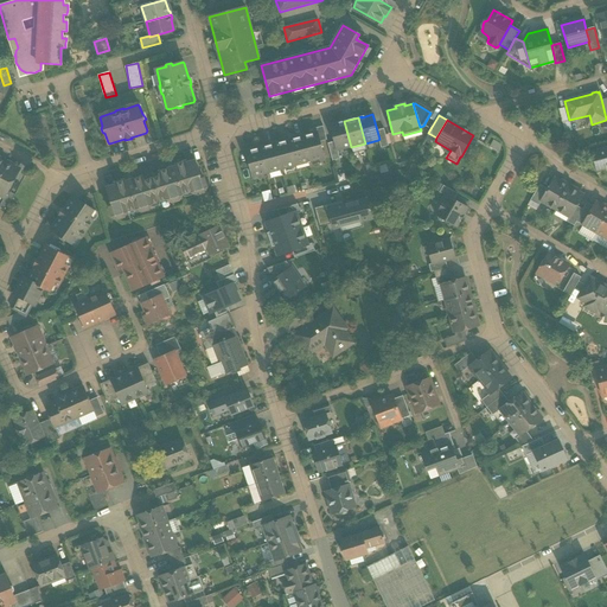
[(340,123),(330,126),(334,142),(337,151),(338,151),(351,147),(344,121),(340,122),(340,123)]
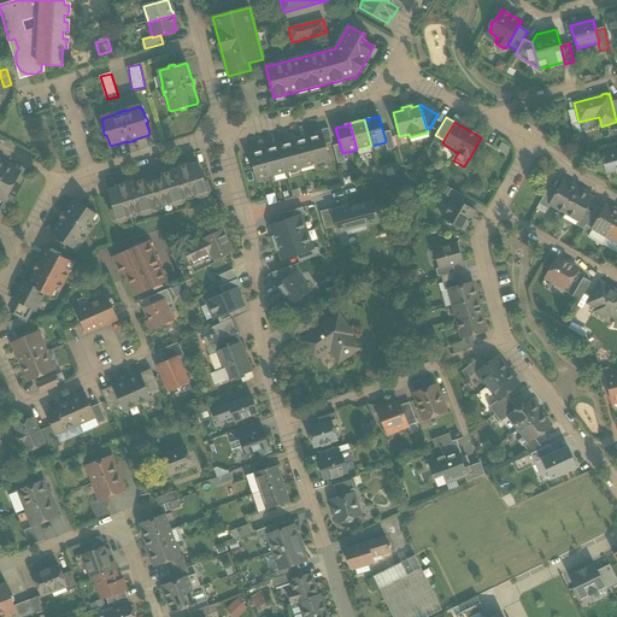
[(328,129),(322,130),(322,135),(325,145),(331,142),(328,129)]
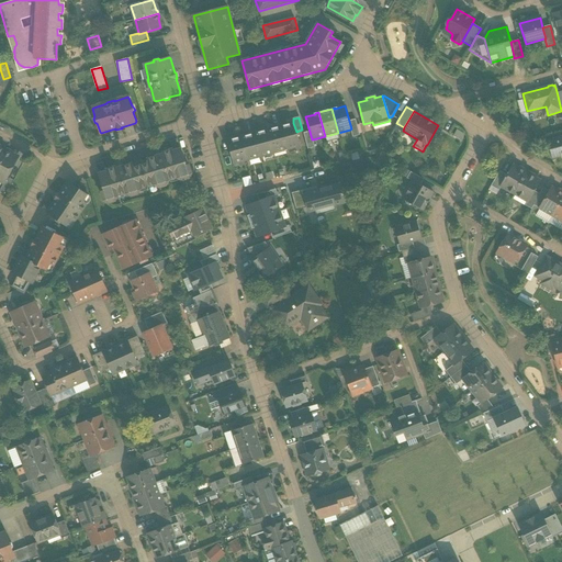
[(356,120),(349,121),(351,128),(350,130),(352,137),(360,135),(356,120)]
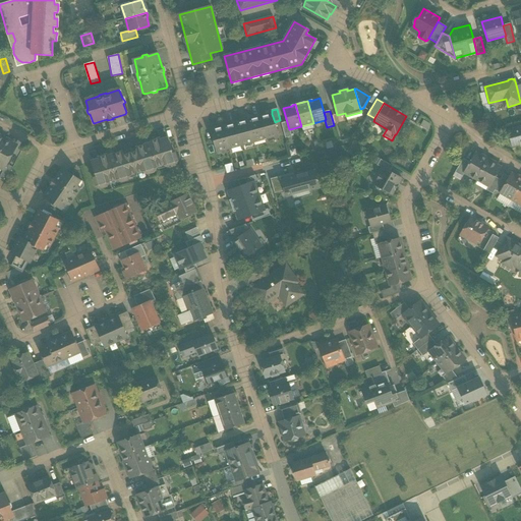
[(272,114),(259,117),(266,138),(278,135),(275,122),(272,114)]
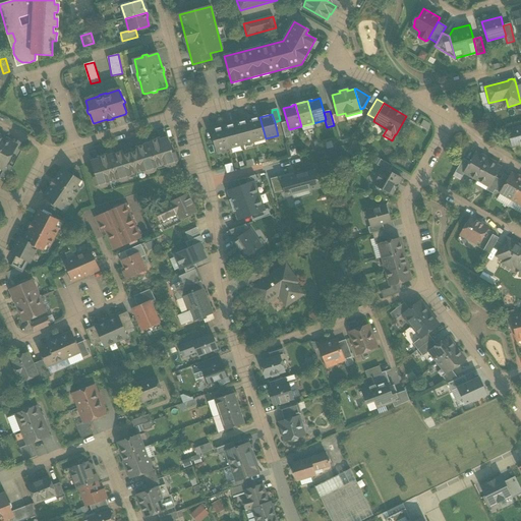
[(259,117),(247,120),(253,142),(266,138),(259,117)]
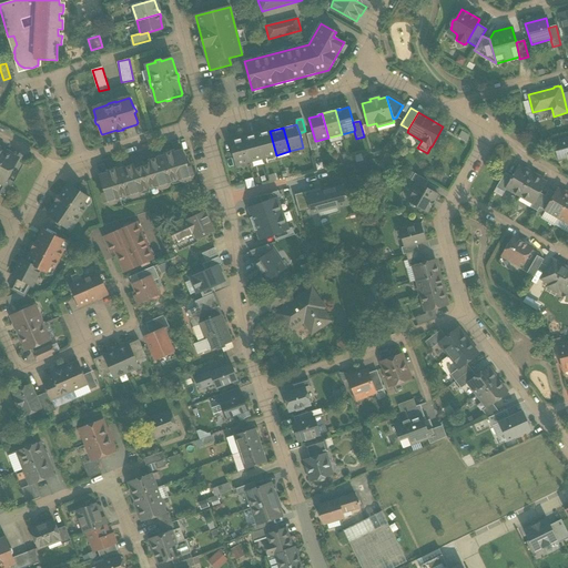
[(270,131),(256,134),(263,159),(276,155),(270,131)]
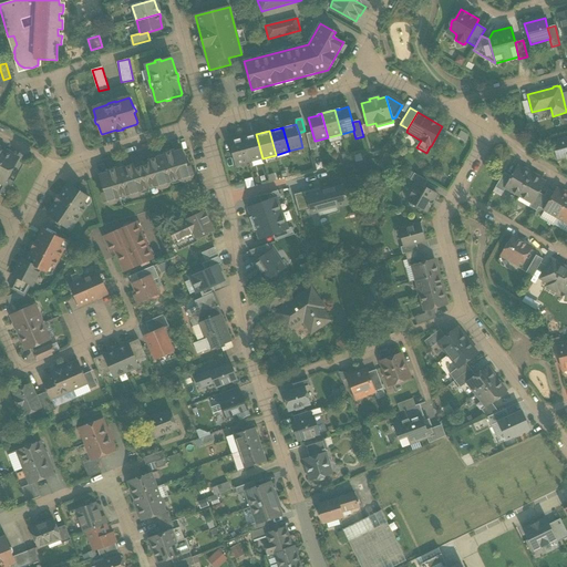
[(312,133),(306,134),(310,151),(317,148),(316,141),(315,141),(312,133)]
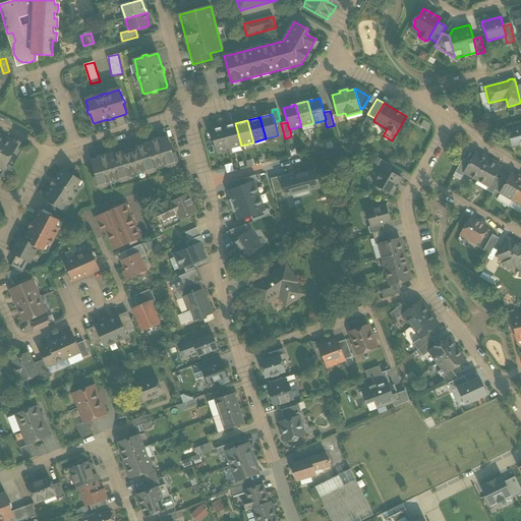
[(235,123),(223,126),(229,149),(241,146),(235,123)]
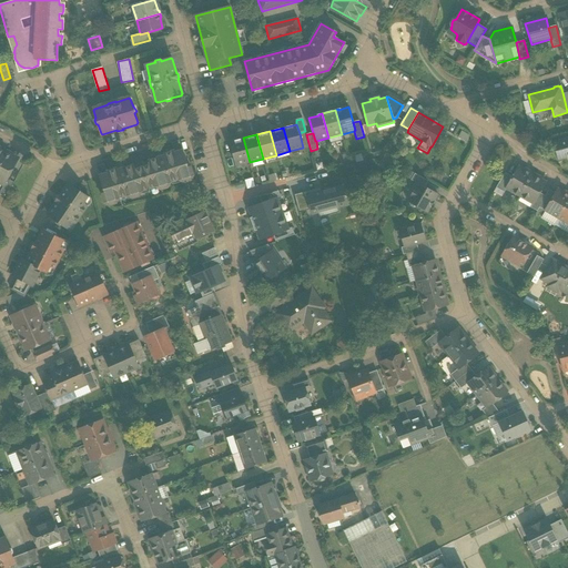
[(243,138),(230,142),(236,165),(250,162),(243,138)]
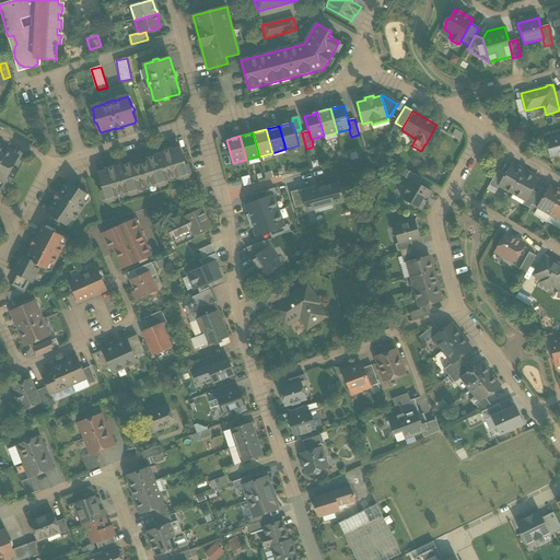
[(559,137),(546,141),(550,158),(559,155),(559,156),(559,137)]
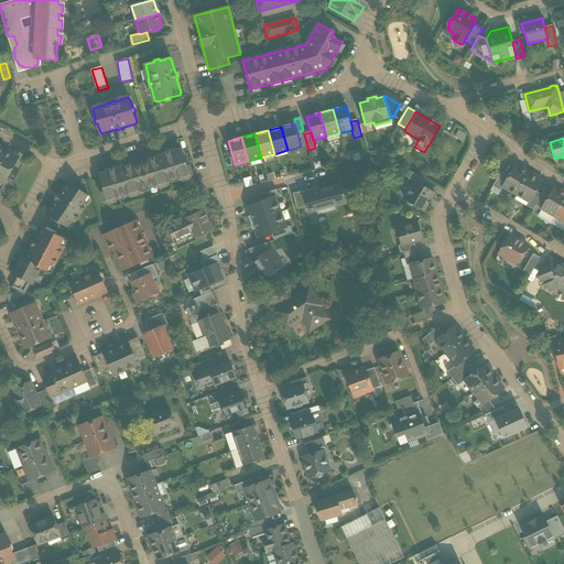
[(11,153),(4,150),(0,159),(0,182),(3,184),(4,184),(8,177),(18,158),(10,154),(11,153)]
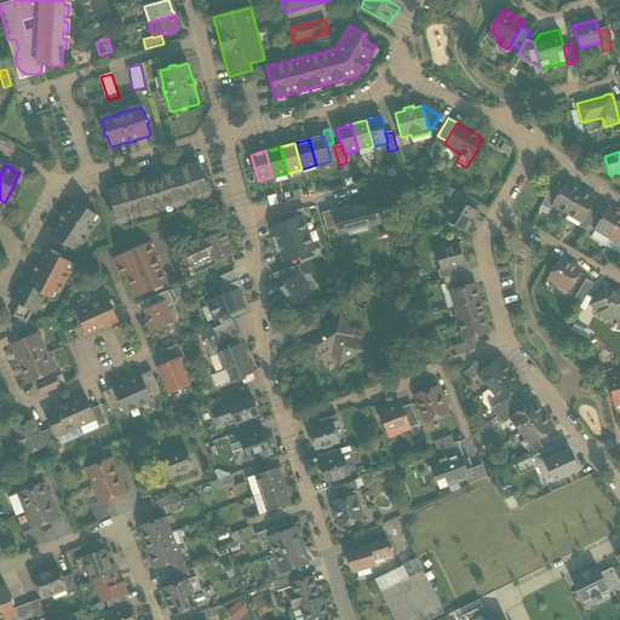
[(190,166),(179,168),(181,171),(162,176),(164,181),(155,183),(162,206),(171,204),(174,206),(184,204),(185,199),(196,196),(200,199),(208,195),(211,191),(208,183),(204,181),(200,165),(191,167),(190,166)]
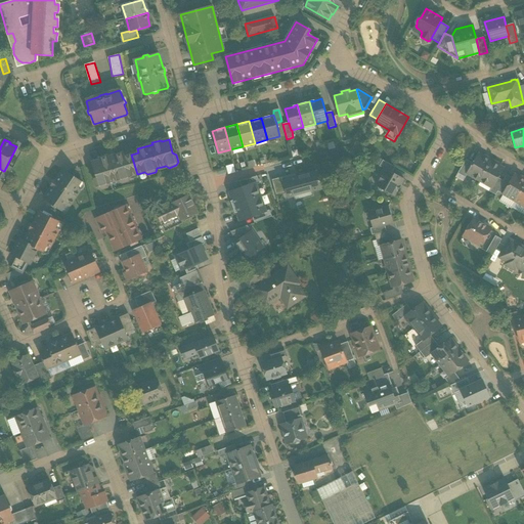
[(123,154),(108,158),(107,157),(98,159),(99,161),(92,163),(96,176),(94,179),(96,187),(100,188),(107,186),(110,183),(118,180),(122,182),(129,180),(131,176),(137,174),(131,155),(125,157),(123,154)]
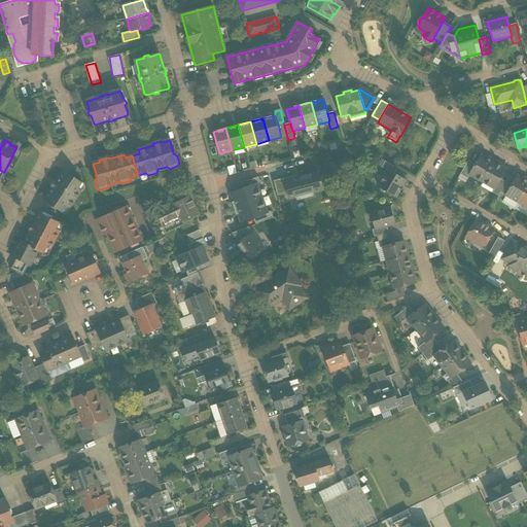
[(475,165),(469,175),(470,175),(482,182),(493,162),(481,154),(475,165)]
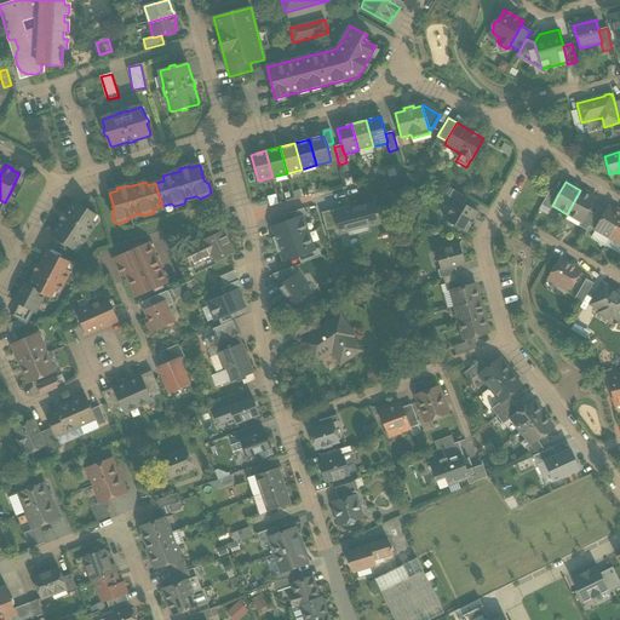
[(558,194),(551,189),(541,206),(551,211),(554,206),(552,206),(558,194)]
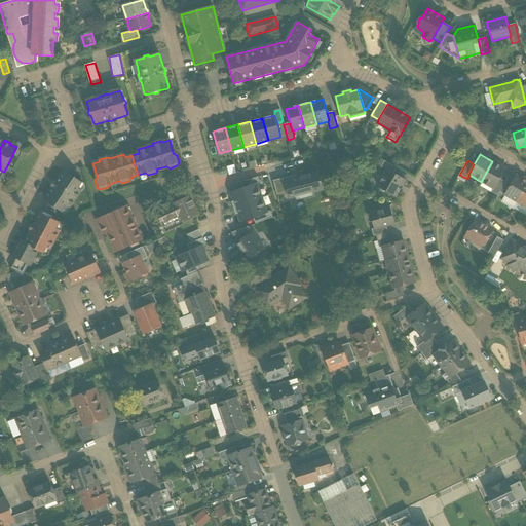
[(397,167),(384,161),(380,166),(385,170),(386,170),(393,174),(397,167)]
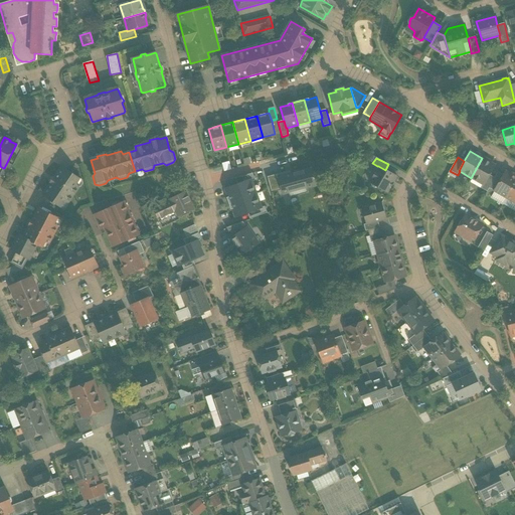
[(495,165),(482,158),(471,178),(483,185),(484,185),(489,175),(495,165)]
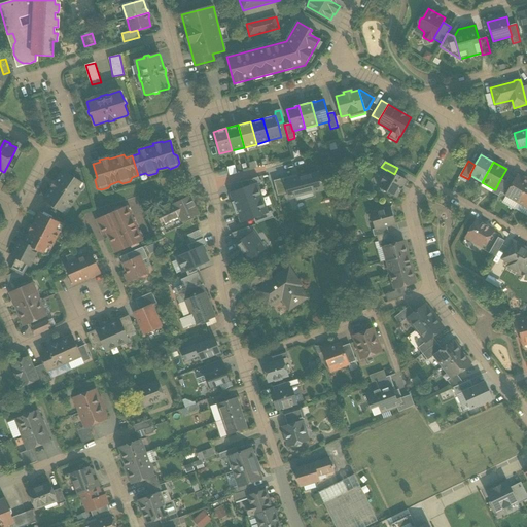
[(7,166),(4,172),(3,172),(0,178),(6,181),(12,169),(7,166)]
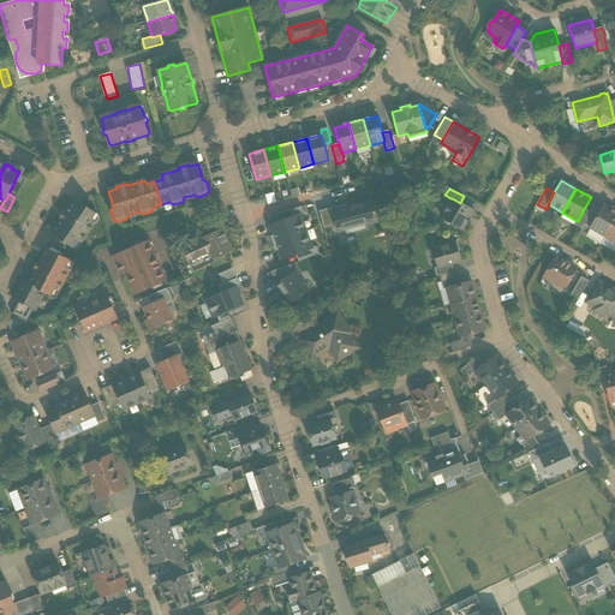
[(451,198),(446,208),(447,210),(442,219),(443,220),(445,224),(447,225),(451,224),(463,231),(473,210),(460,203),(452,198),(451,198)]
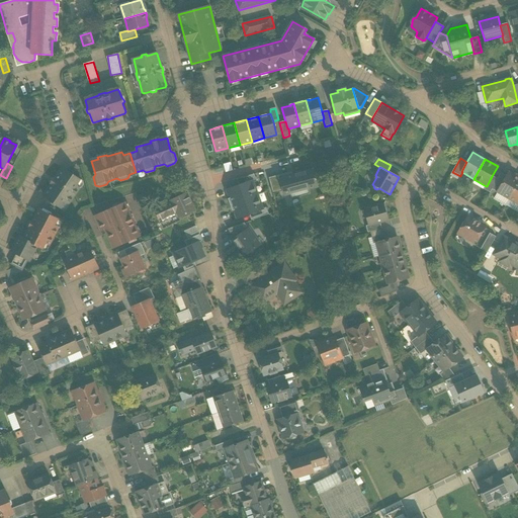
[(80,180),(62,168),(55,179),(54,179),(51,184),(52,184),(44,196),(61,207),(65,202),(68,204),(80,187),(76,185),(80,180)]
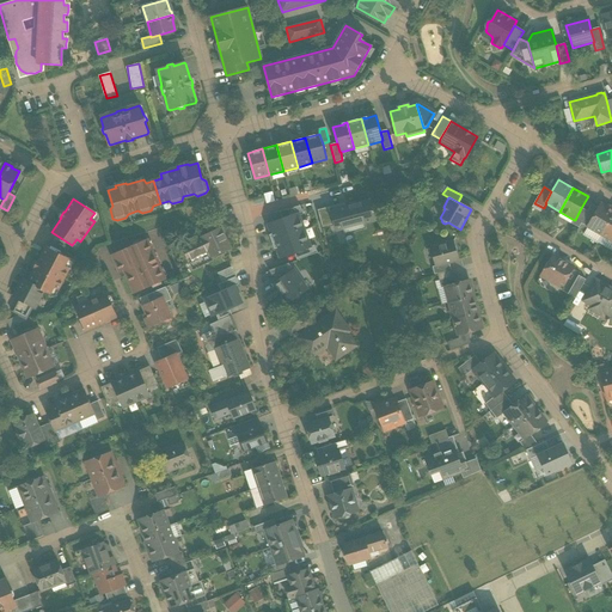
[(317,208),(319,226),(330,224),(331,231),(372,225),(367,200),(317,208)]
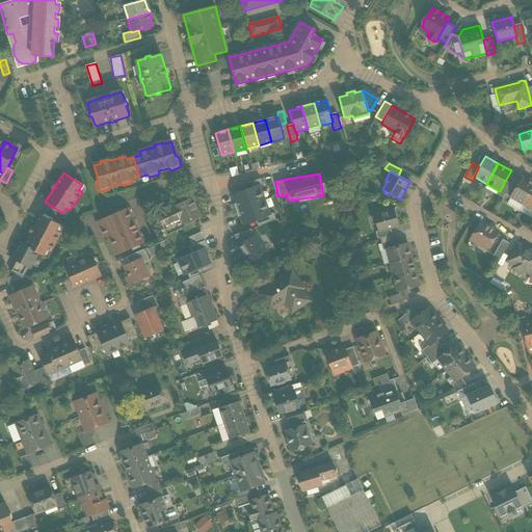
[(513,178),(510,184),(505,194),(510,197),(520,181),(513,178)]
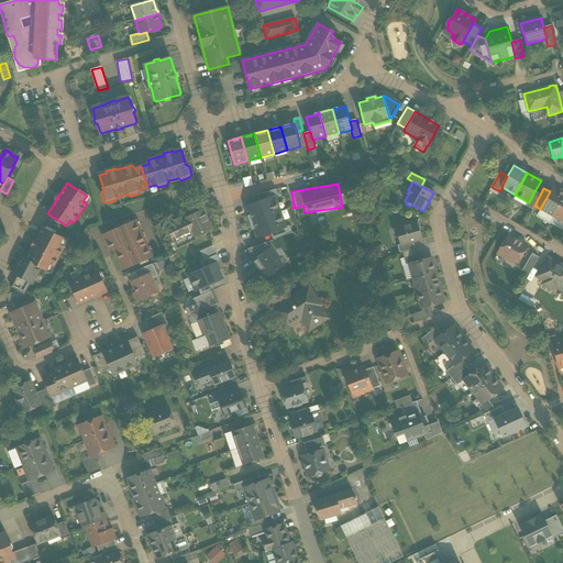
[(550,191),(540,209),(553,217),(562,199),(562,194),(552,188),(550,191)]
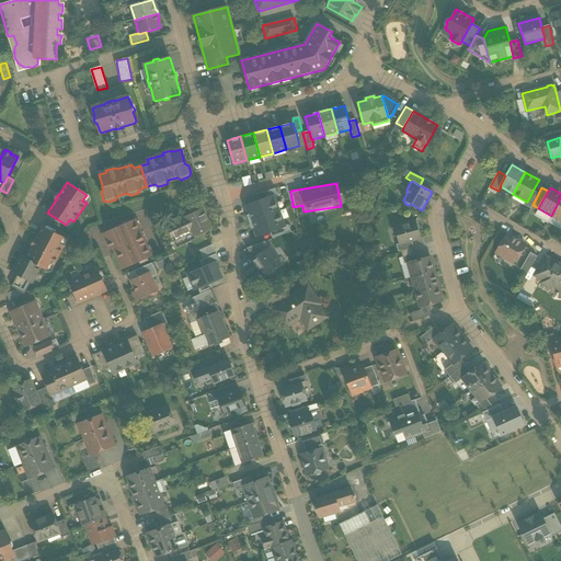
[(533,191),(527,202),(526,202),(524,205),(530,209),(533,205),(538,194),(533,191)]
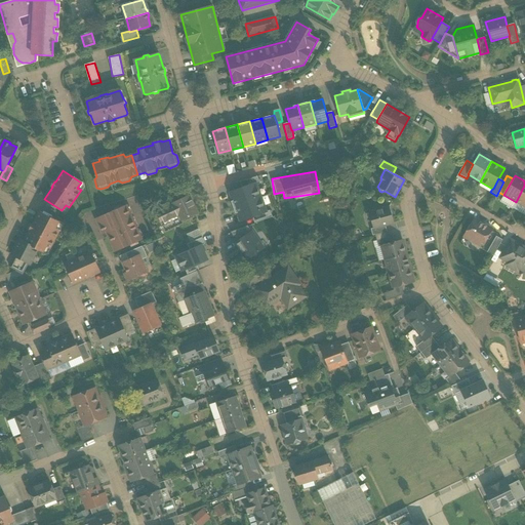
[(260,198),(255,183),(230,193),(235,207),(260,198)]
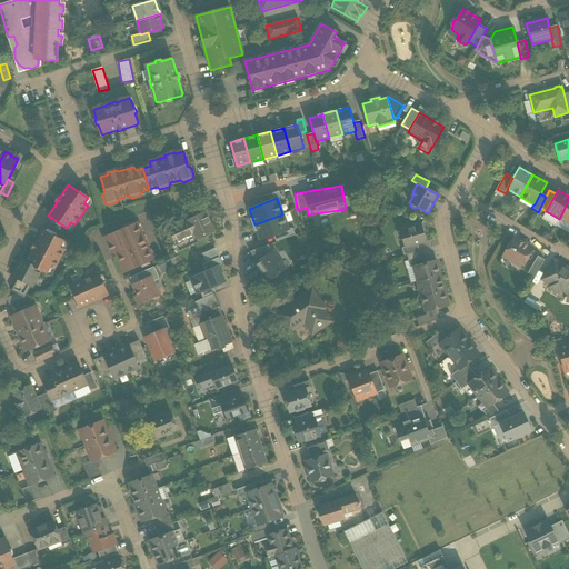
[(568,201),(559,219),(568,225),(568,201)]
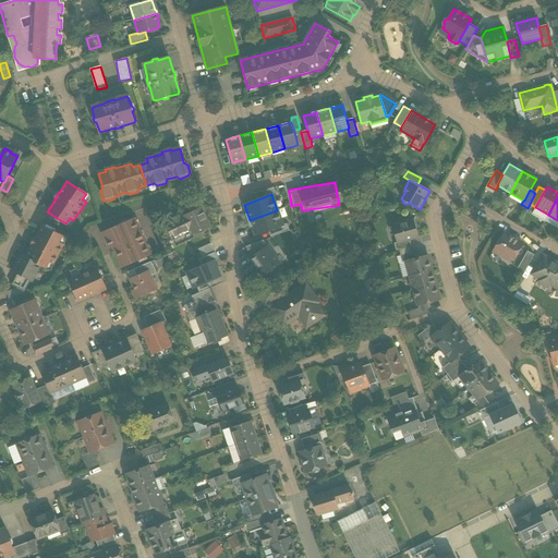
[(201,208),(183,216),(184,217),(166,226),(172,239),(190,230),(192,234),(209,227),(201,208)]
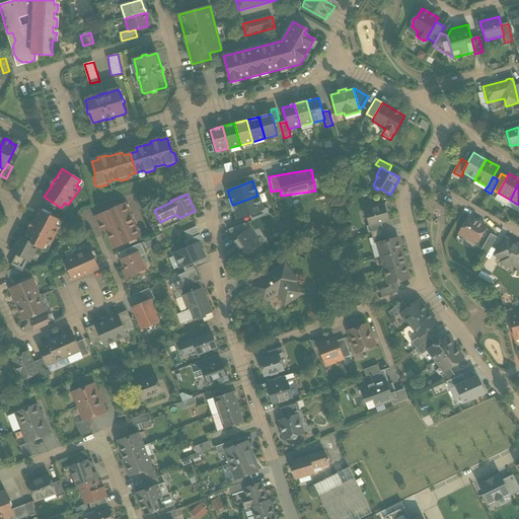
[(264,210),(257,196),(232,205),(237,219),(264,210)]
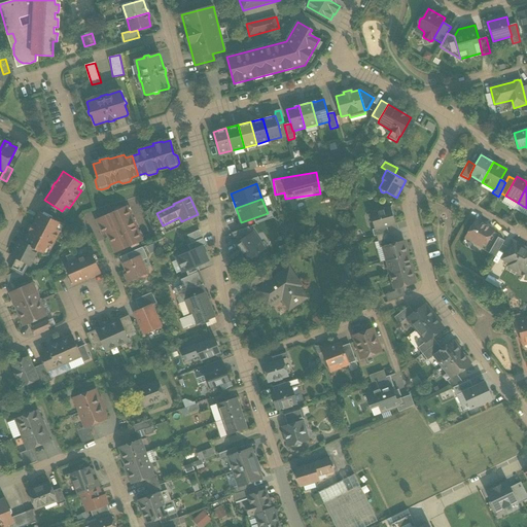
[(127,207),(97,220),(103,234),(106,233),(115,252),(142,241),(127,207)]
